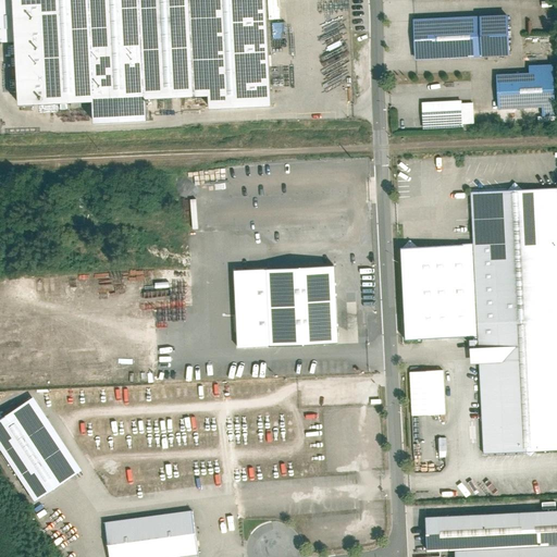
[(270,102),(264,0),(0,0),(0,40),(15,39),(17,102),(207,93),(208,106),(270,102)]
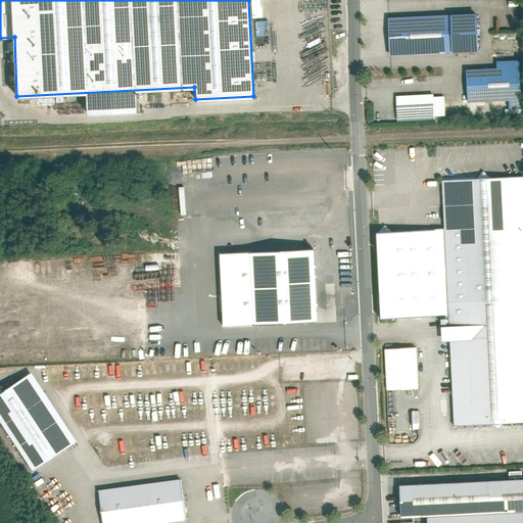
[(387,17),(389,55),(479,52),(477,14),(387,17)]
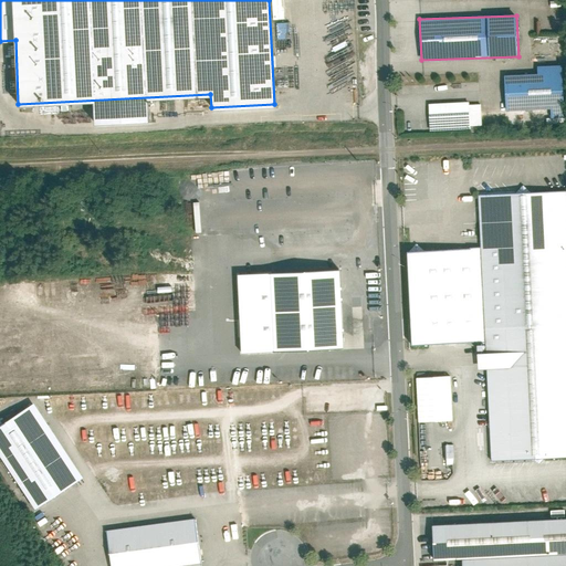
[(537,73),(504,74),(505,109),(549,108),(549,118),(564,118),(562,65),(536,66),(537,73)]
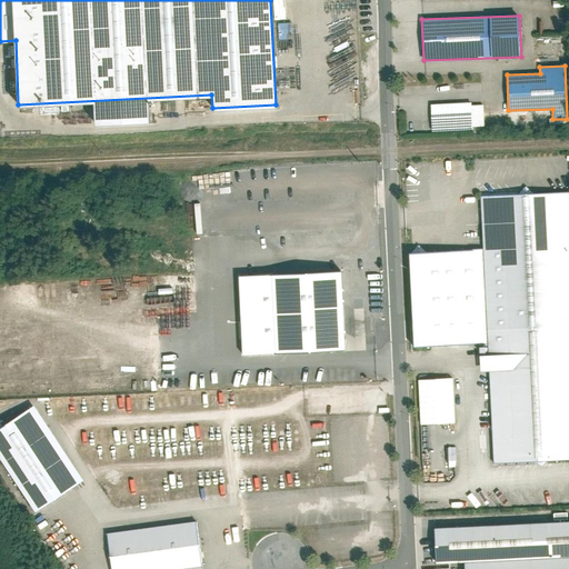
[(472,102),(430,103),(431,132),(473,130),(473,126),(485,126),(483,105),(472,106),(472,102)]
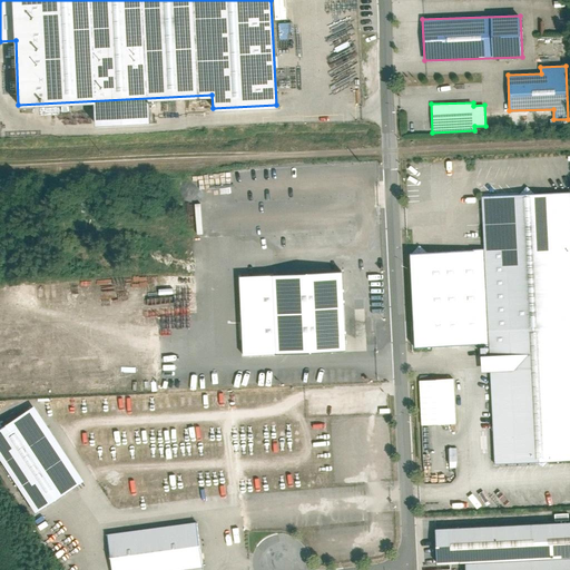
[(520,195),(482,196),(489,344),(489,355),(481,355),(482,373),(491,373),(495,463),(536,462),(542,468),(548,461),(569,460),(569,192),(533,194),(527,188),(520,195)]
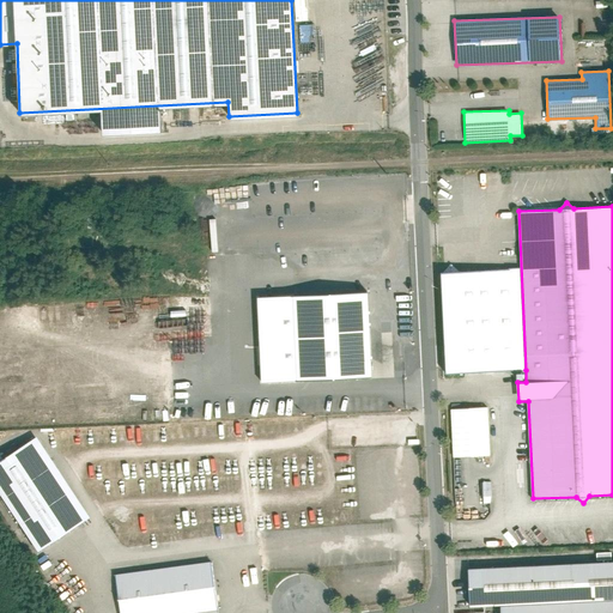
[(508,371),(526,370),(519,269),(504,271),(447,274),(454,375),(508,371)]
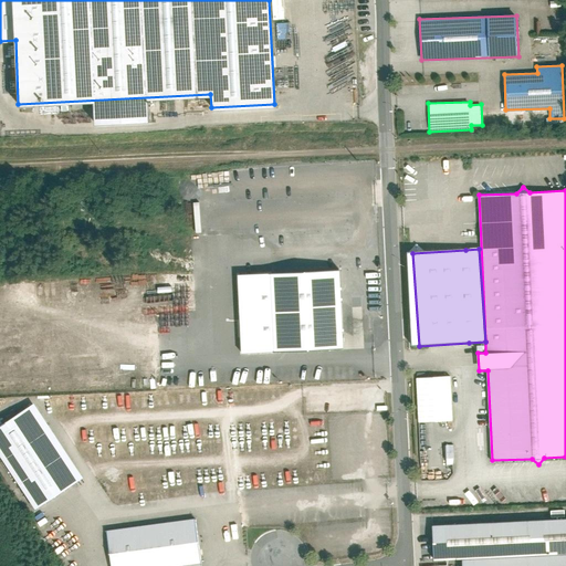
[(339,269),(270,272),(273,350),(343,346),(339,269)]
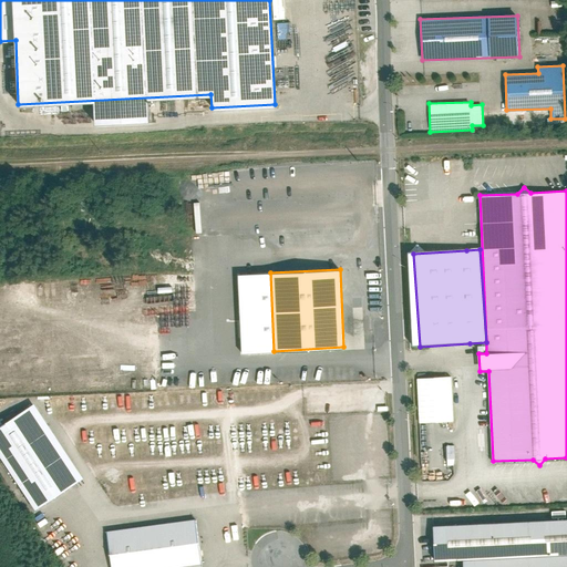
[(451,377),(416,378),(419,424),(453,422),(451,377)]
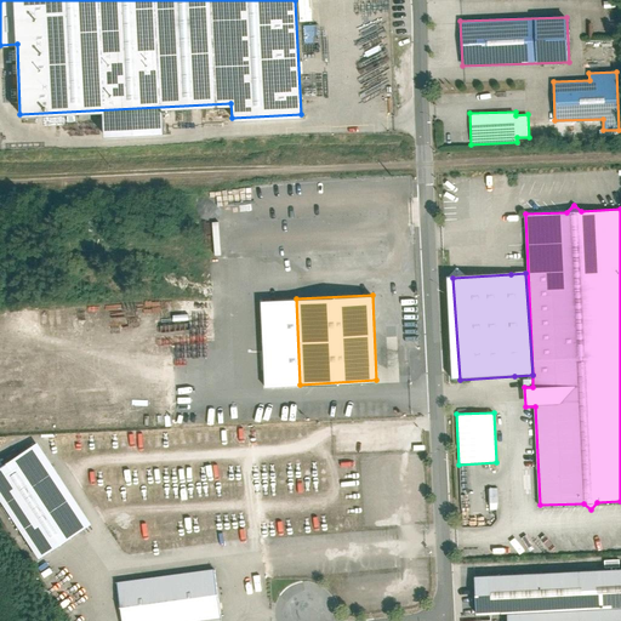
[(35,442),(0,465),(0,502),(36,558),(90,524),(35,442)]
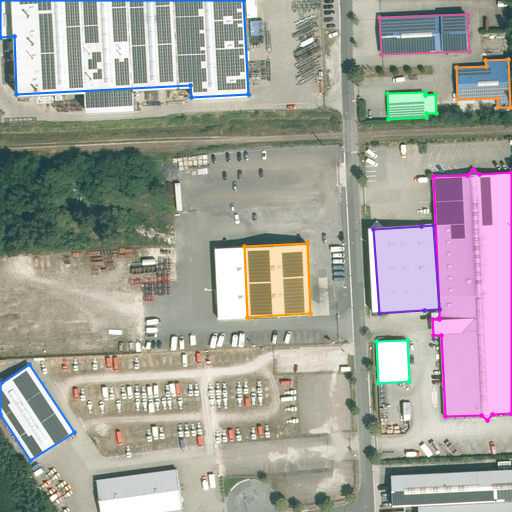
[(511,511),(511,468),(390,474),(391,507),(418,506),(418,511),(511,511)]
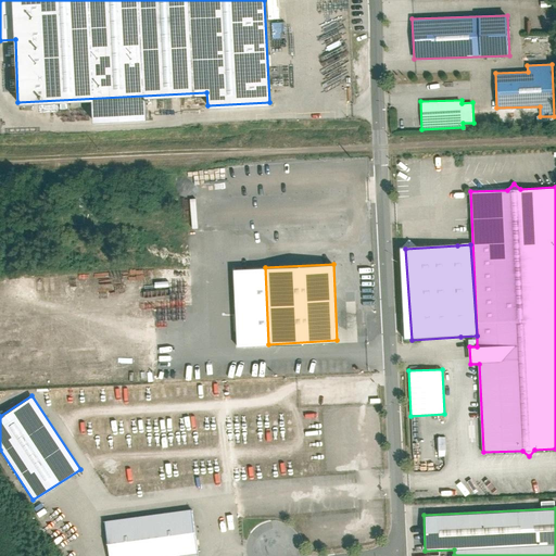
[(197,555),(191,509),(104,520),(108,555),(197,555)]
